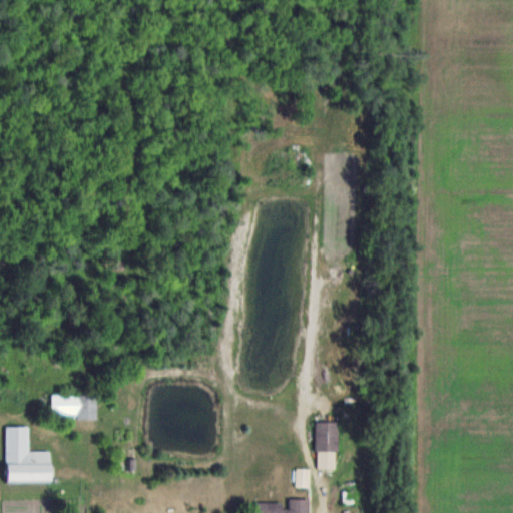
[(75,419),(95,419),(95,394),(50,394),(50,414),(75,414),(75,419)]
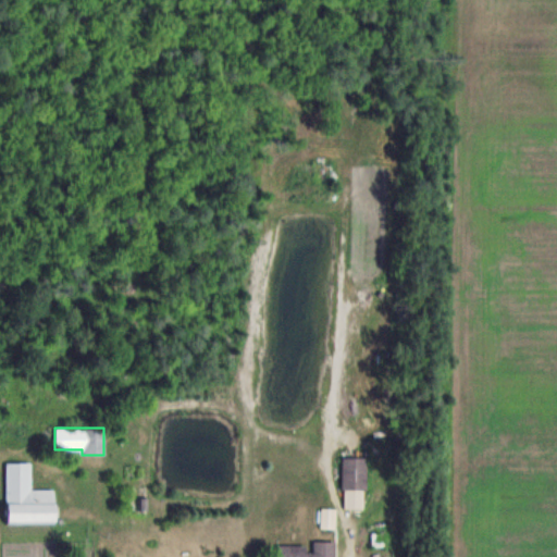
[(366,457),(343,457),(343,508),(366,508),(366,457)]
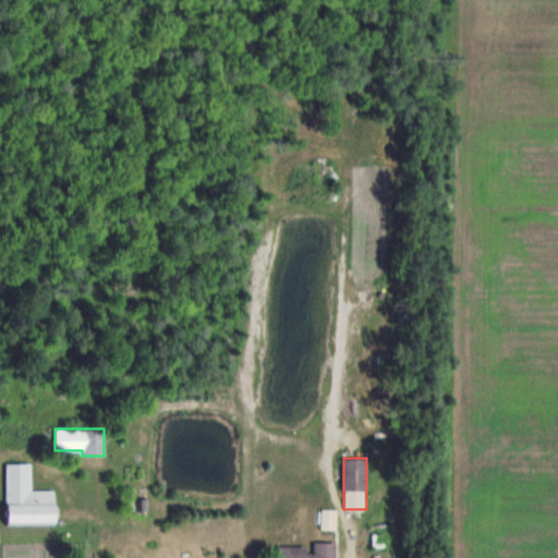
[(5,463),(5,524),(55,524),(55,490),(32,490),(32,463),(5,463)]
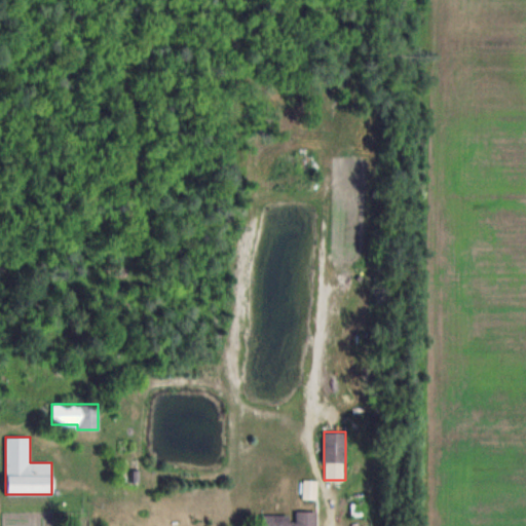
[(317,480),(303,480),(303,498),(317,498),(317,480)]
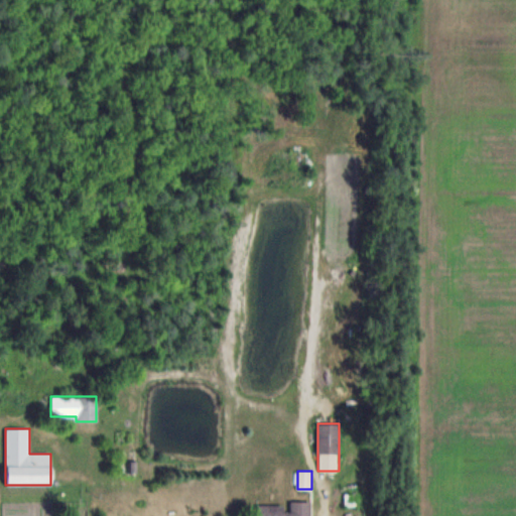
[(309,515),(310,502),(287,501),(287,504),(258,504),(257,515),(309,515)]
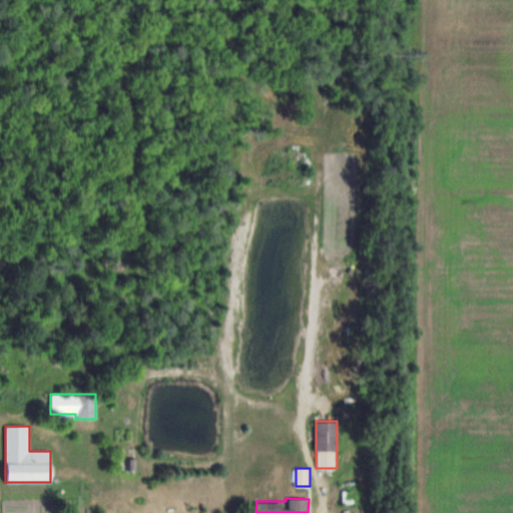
All buildings are outlined.
